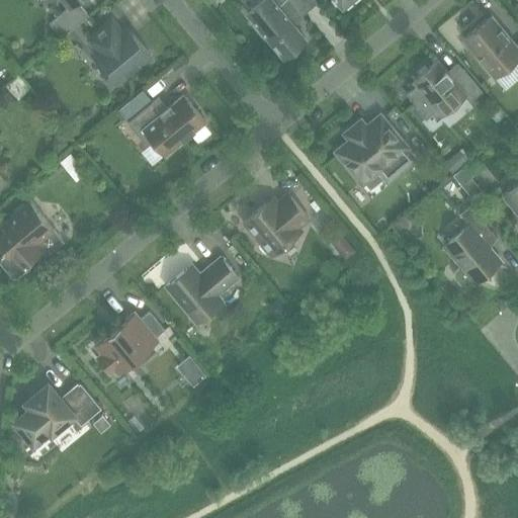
[(50,22),(61,37),(88,15),(77,1),(78,0),(63,0),(68,6),(50,22)]
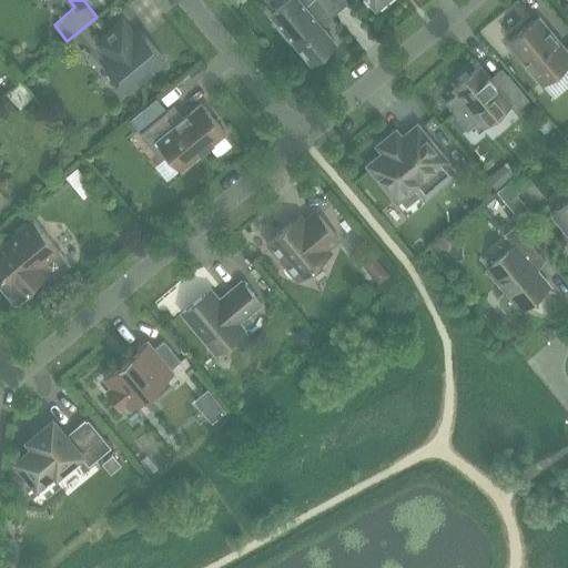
[(292,40),(311,62),(335,42),(320,24),(330,16),(331,17),(348,3),(345,0),(288,0),(271,14),(280,26),(277,27),(290,41),(292,40)]
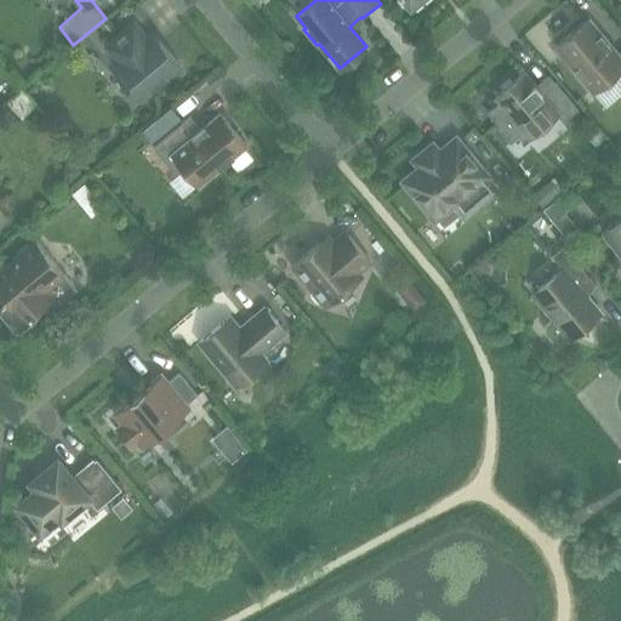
[(556,46),(593,91),(620,67),(620,50),(617,53),(590,18),(556,46)]
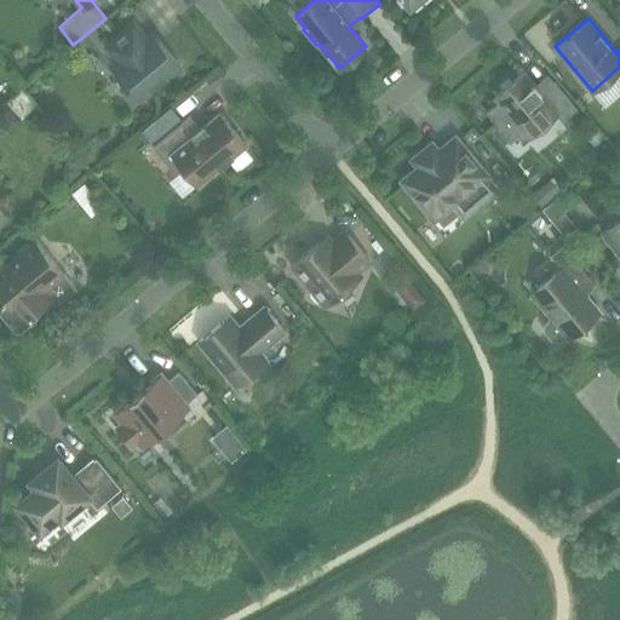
[(145,38),(133,24),(107,47),(118,61),(112,67),(139,101),(181,65),(153,33),(145,38)]
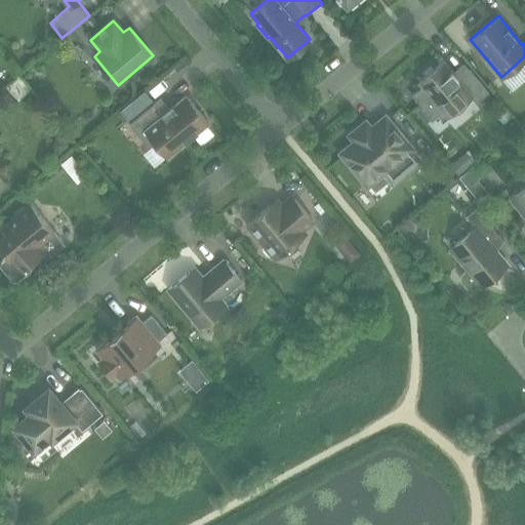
[(411,95),(431,119),(441,110),(447,117),(472,96),(477,103),(488,92),(469,69),(457,78),(444,61),(418,82),(422,86),(411,95)]
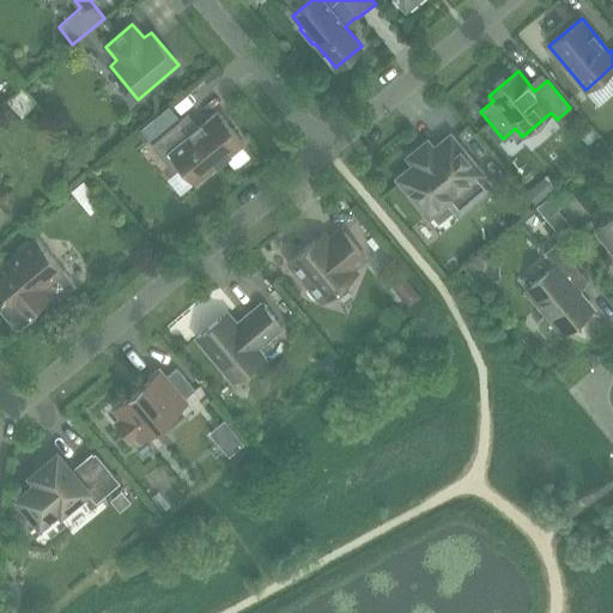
[(193,132),(182,119),(151,145),(173,170),(176,170),(176,171),(177,171),(182,168),(195,183),(243,144),(217,111),(193,132)]
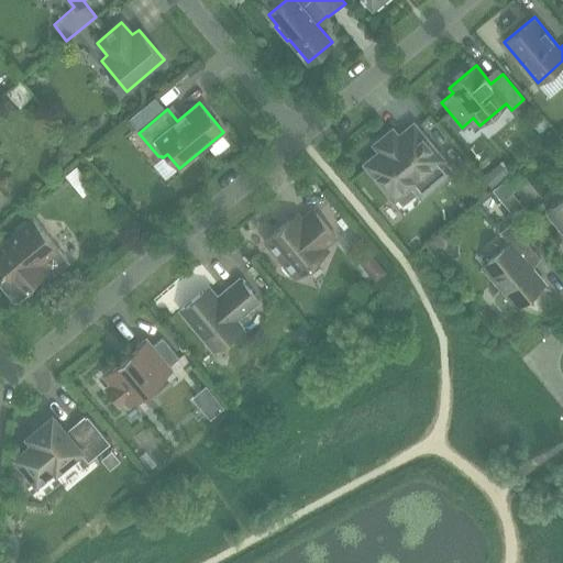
[(367,164),(394,197),(411,183),(414,187),(418,189),(422,190),(427,190),(431,188),(434,185),(434,186),(450,173),(439,159),(440,159),(414,127),(398,139),(393,132),(376,144),(383,152),(367,164)]
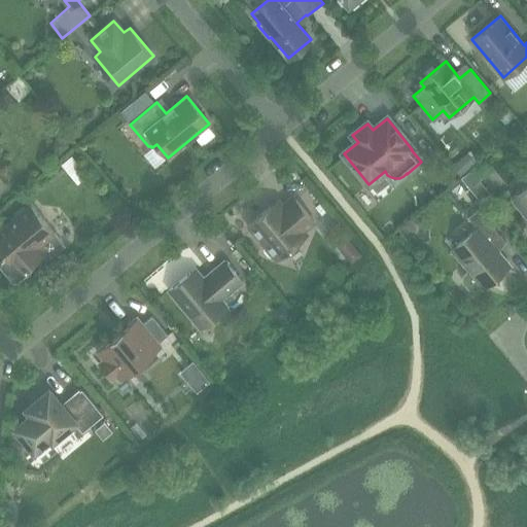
[(526,187),(513,200),(526,216),(526,163),(526,164),(526,187)]
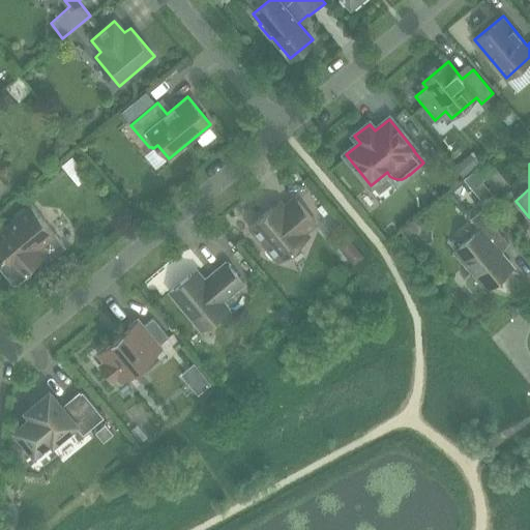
[(274,258),(277,261),(308,235),(305,232),(316,223),(294,197),(284,205),(280,201),(248,227),(266,246),(265,252),(270,257),(274,258)]
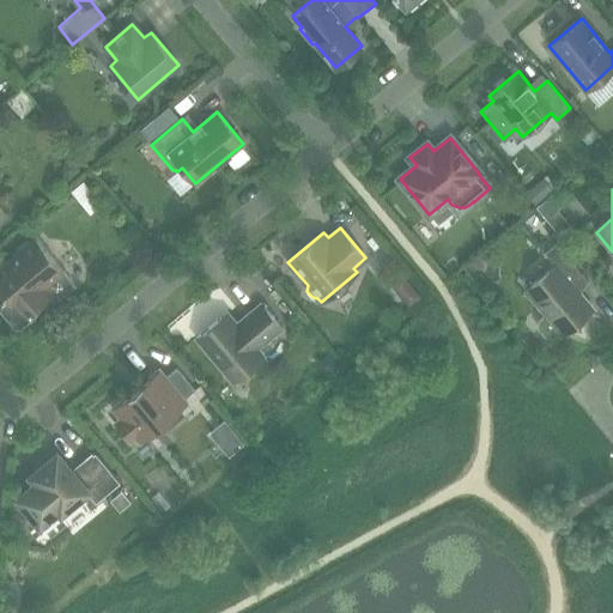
[(14,326),(20,326),(30,319),(31,311),(50,296),(52,297),(58,298),(70,289),(71,281),(36,240),(0,268),(0,289),(8,299),(2,304),(2,310),(14,326)]
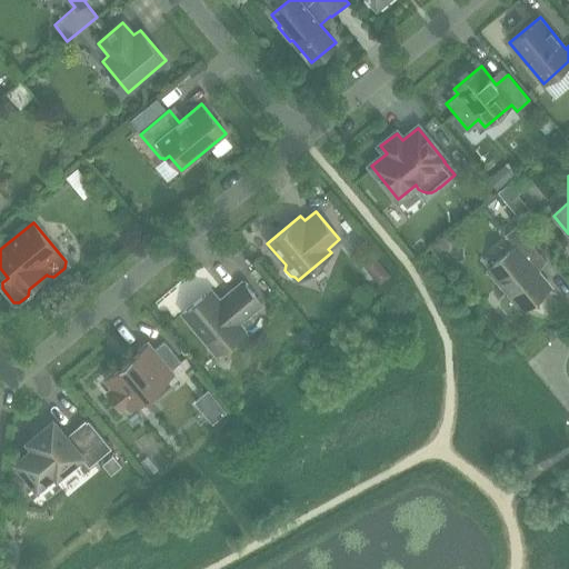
[(519,307),(521,309),(550,286),(523,255),(535,247),(517,225),(506,235),(516,247),(488,269),(507,291),(500,298),(499,303),(507,312),(512,312),(519,307)]
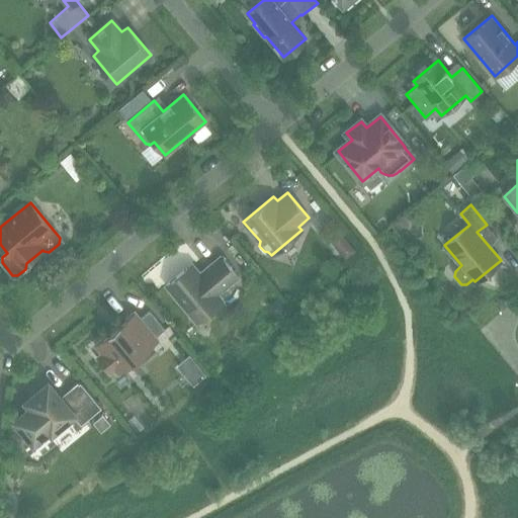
[(166,285),(196,322),(203,317),(208,317),(212,315),(216,312),(216,307),(223,300),(217,294),(237,277),(221,257),(206,269),(207,271),(201,276),(191,264),(166,285)]
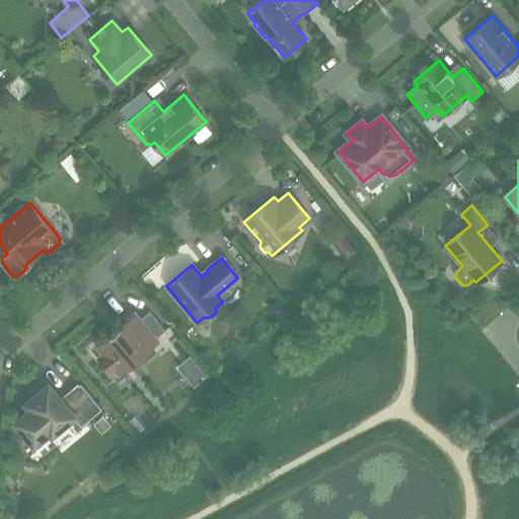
[(120,324),(108,332),(109,332),(108,334),(109,334),(94,346),(101,354),(96,359),(109,374),(115,369),(119,374),(158,342),(156,339),(165,330),(150,312),(141,319),(135,312),(121,324),(120,324)]
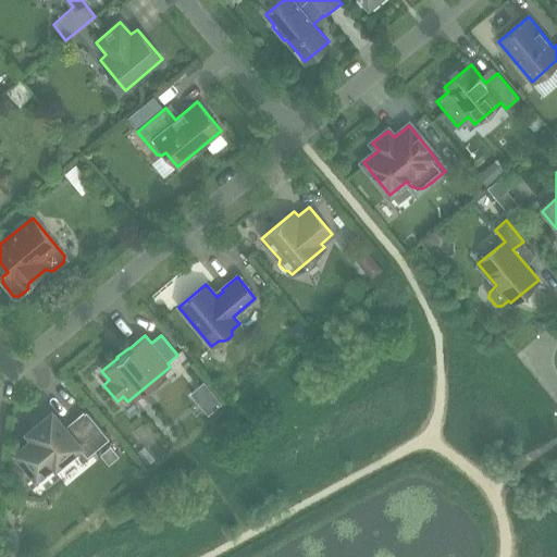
[(16,453),(36,477),(52,462),(56,466),(78,446),(87,457),(109,438),(86,411),(65,429),(51,412),(27,432),(33,438),(16,453)]
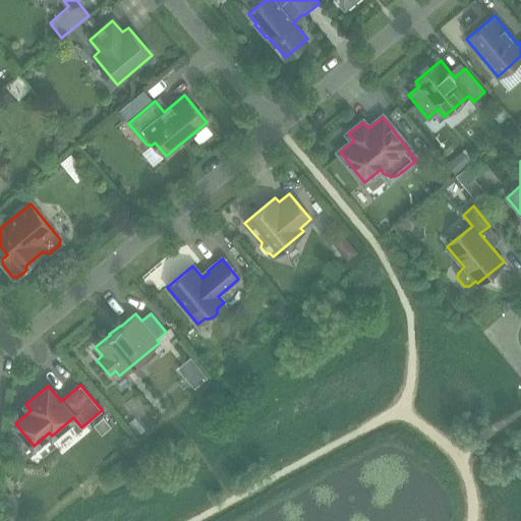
[(103,417),(94,425),(102,435),(111,427),(103,417)]
